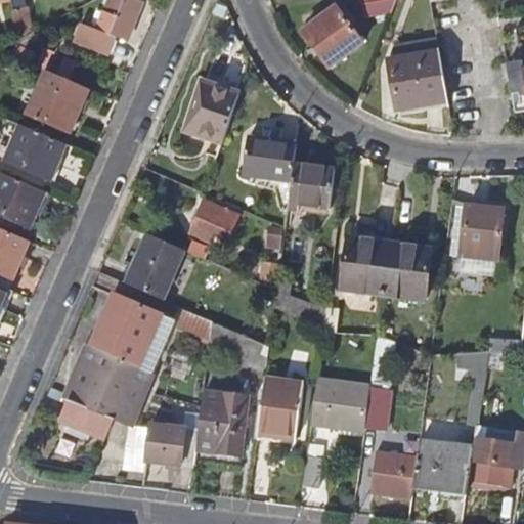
[(24,0),(9,0),(16,40),(31,33),(27,5),(25,4),(24,0)]
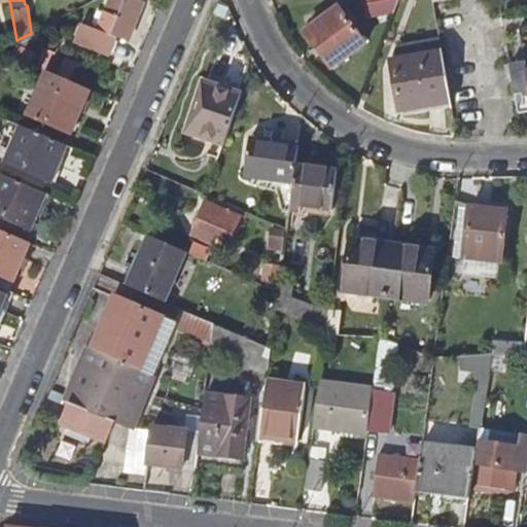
[(128,42),(145,0),(111,0),(105,14),(99,13),(94,25),(100,28),(98,30),(81,24),(74,42),(109,56),(116,38),(128,42)]
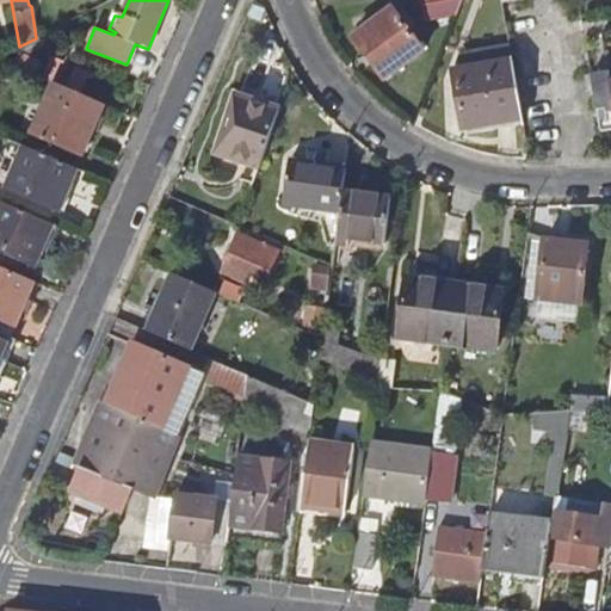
[(394,6),(352,34),(384,79),(425,49),(394,6)]
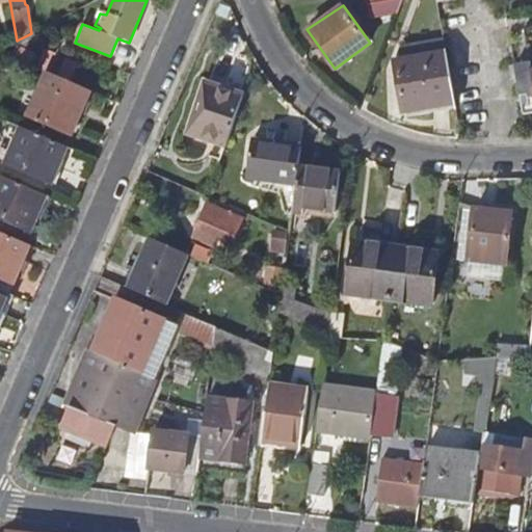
[(445,37),(437,40),(440,53),(447,52),(445,37)]
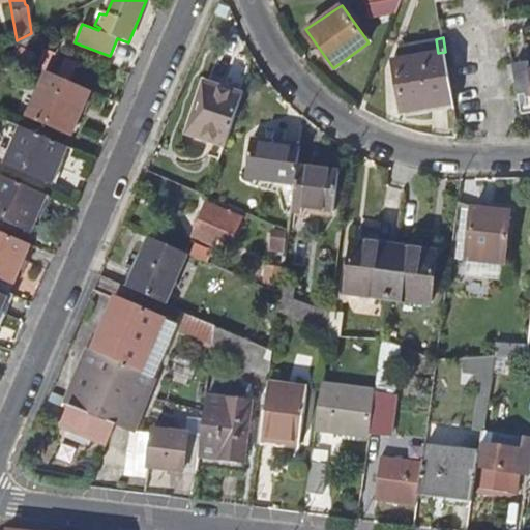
[(419,105),(453,97),(445,52),(438,53),(436,39),(405,45),(394,61),(403,110),(420,107),(419,105)]
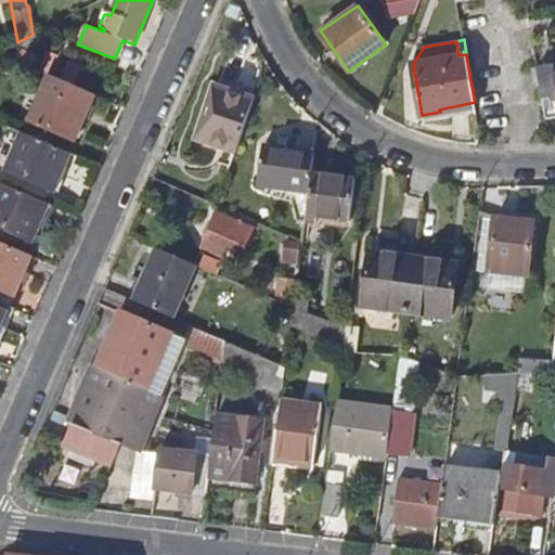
[(554,46),(550,47),(554,69),(539,72),(543,97),(554,94),(554,46)]
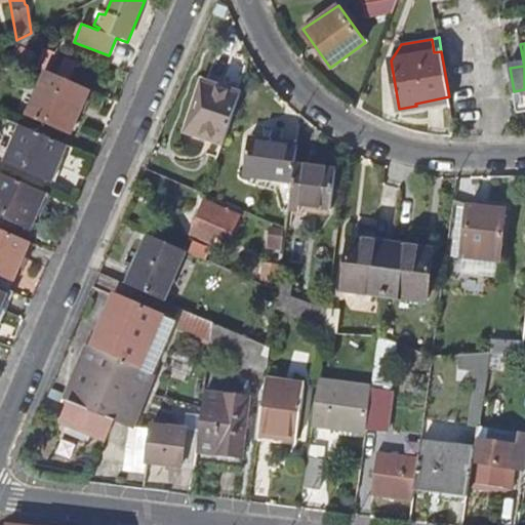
[(69,133),(87,90),(43,70),(26,115),(69,133)]
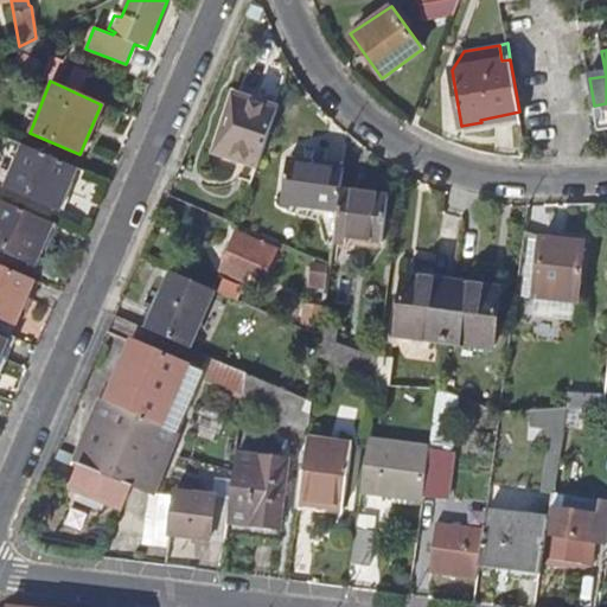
[(218,147),(260,165),(281,112),(241,95),(218,147)]
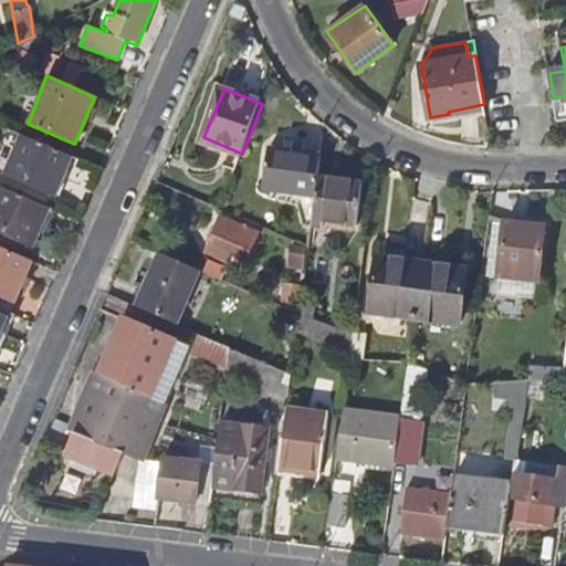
[(558,126),(565,124),(565,96),(554,98),(558,126)]
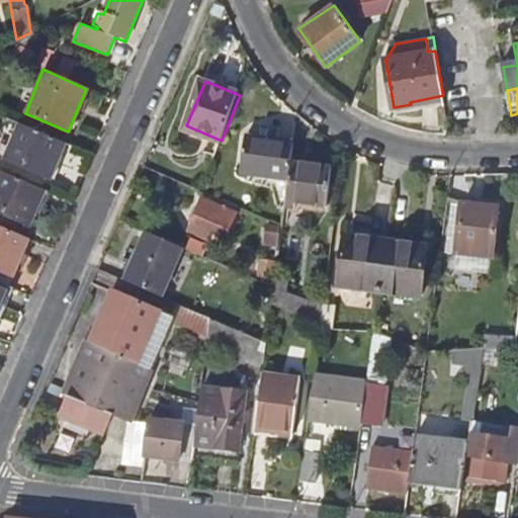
[(50,176),(66,143),(20,123),(7,157),(50,176)]
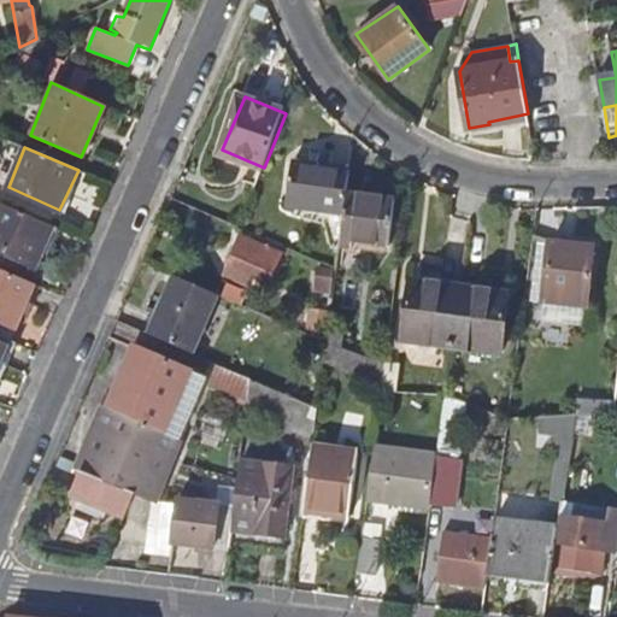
[(287,207),(344,215),(347,197),(350,174),(293,165),(287,207)]
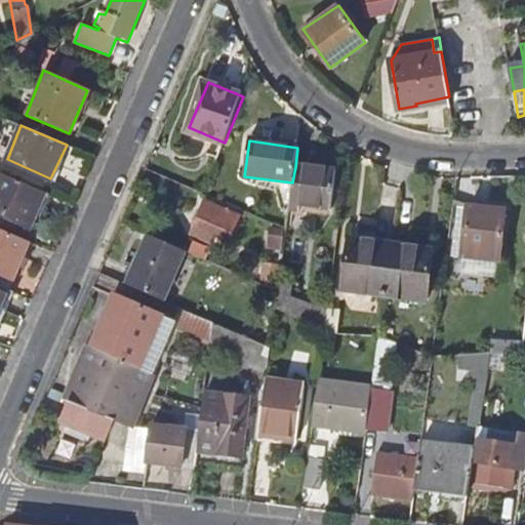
[(335,173),(295,167),(292,183),(290,205),(331,210),(335,173)]
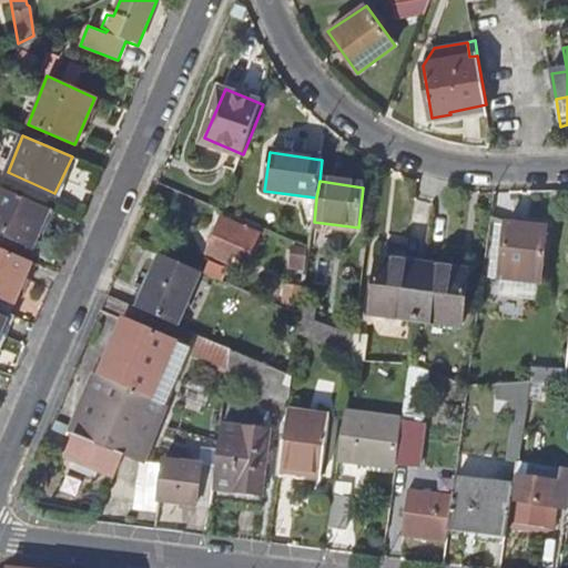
[(0,230),(29,242),(46,205),(0,185),(0,230)]
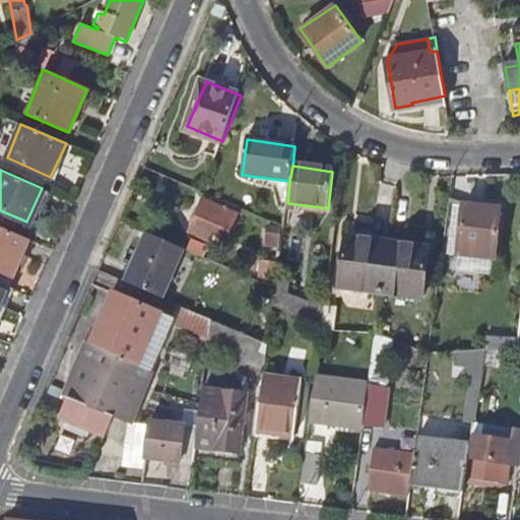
[(188,231),(207,239),(211,230),(225,237),(236,212),(202,198),(188,231)]
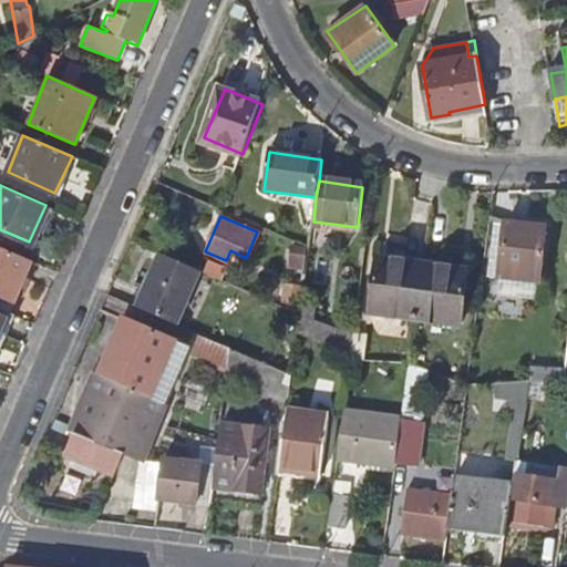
[(545,229),(490,224),(482,276),(502,279),(538,282),(545,229)]
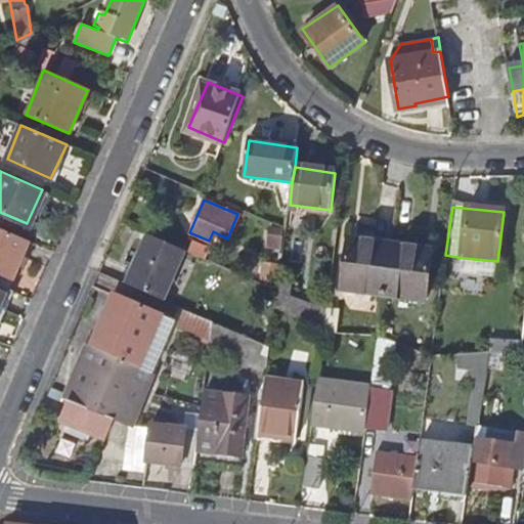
[(0,271),(14,277),(30,239),(0,226),(0,271)]
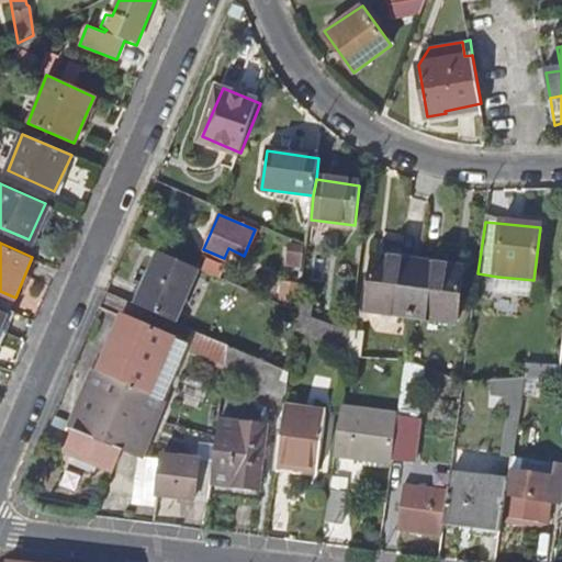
[(239,266),(244,256),(228,248),(224,258),(239,266)]
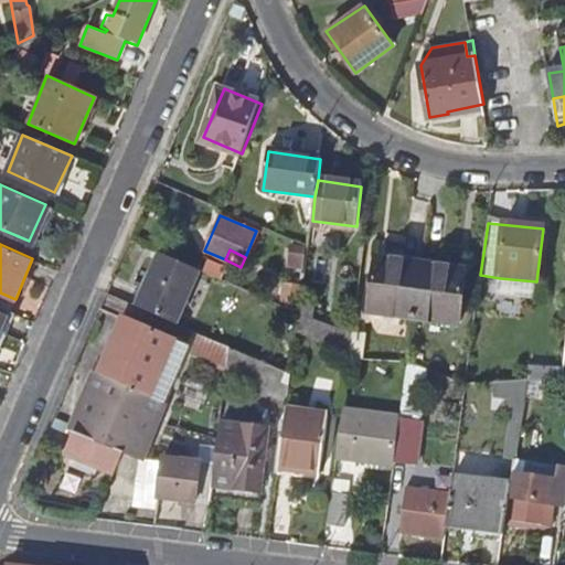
[(162,253),(139,306),(178,323),(200,270),(162,253)]
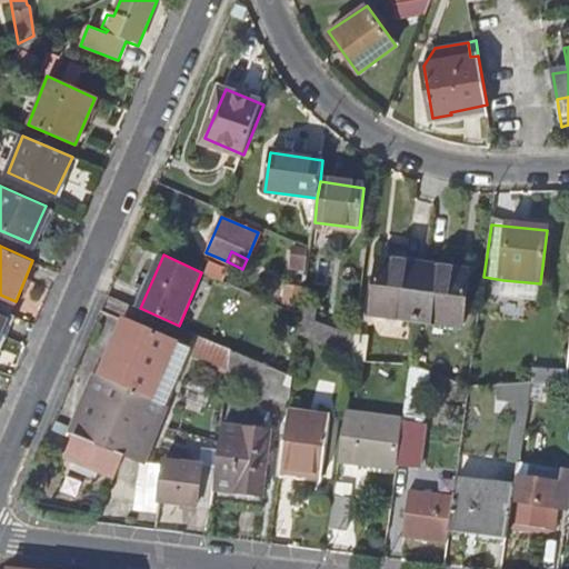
[(372,316),(418,322),(427,268),(381,260),(372,316)]
